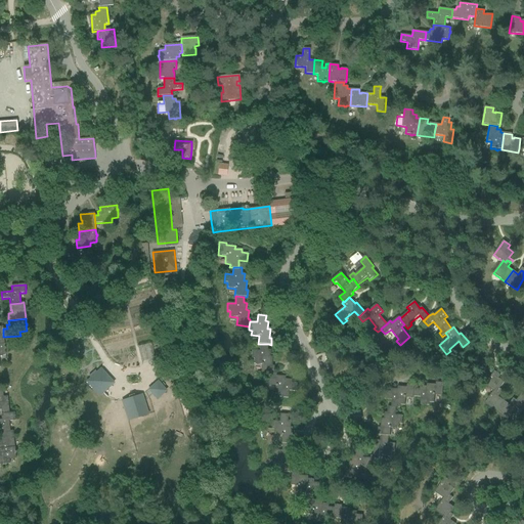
[(261,373),(268,374),(268,373),(273,373),(274,366),(271,366),(272,357),(270,357),(270,350),(267,350),(268,344),(260,344),(259,351),(252,350),(251,359),(254,359),(254,364),(261,364),(261,373)]
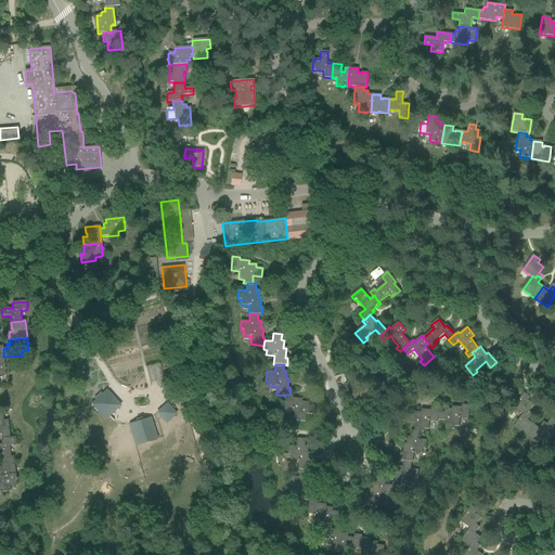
[(119,407),(106,391),(92,404),(105,420),(119,407)]
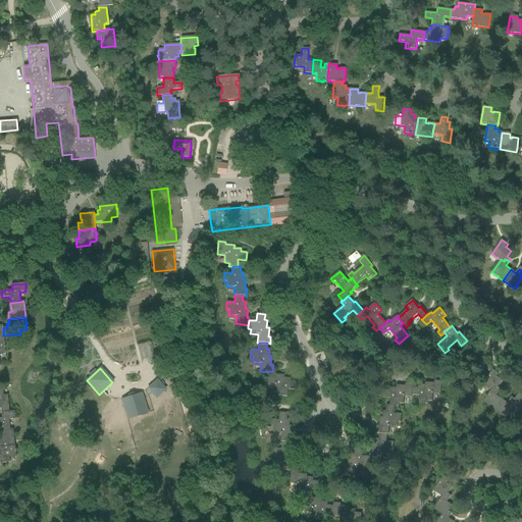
[(483,403),(494,411),(503,400),(497,396),(502,388),(498,386),(502,381),(497,377),(499,374),(492,370),(483,384),(491,390),(483,403)]
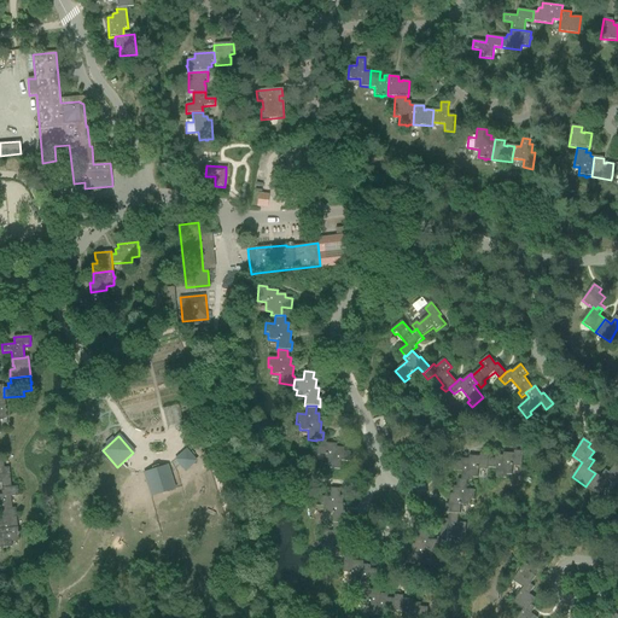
[(325,441),(322,439),(316,439),(316,441),(315,455),(325,455),(324,465),(330,465),(330,468),(339,470),(340,461),(349,461),(350,452),(343,452),(344,448),(336,447),(336,444),(325,443),(325,441)]
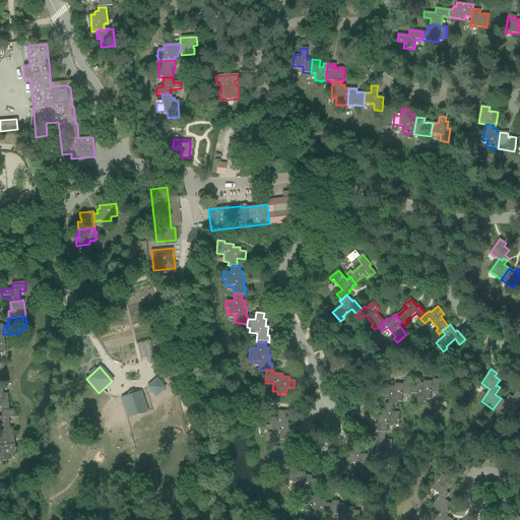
[(156,379),(147,387),(154,396),(164,388),(156,379)]
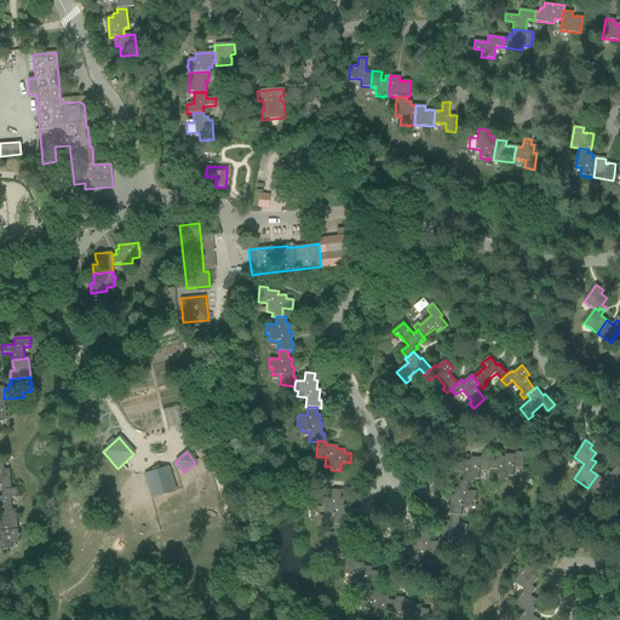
[(497,460),(491,460),(489,470),(498,471),(498,480),(507,481),(507,477),(514,477),(515,468),(523,469),(524,453),(516,453),(516,455),(505,454),(505,458),(497,457),(497,460)]
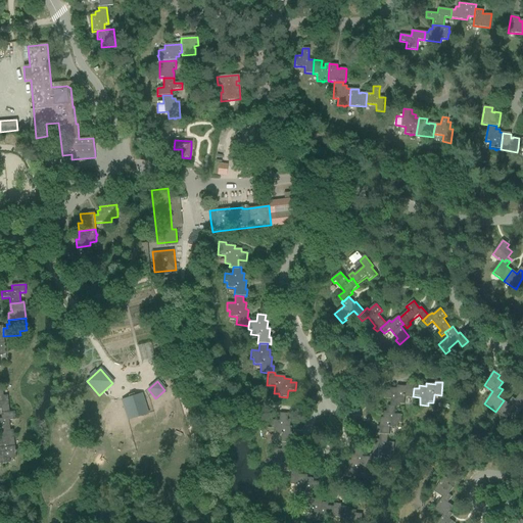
[(413,396),(414,388),(414,384),(407,384),(407,386),(397,385),(397,388),(390,388),(390,391),(384,390),(383,398),(391,399),(390,407),(395,407),(399,408),(399,405),(405,405),(405,396),(413,397),(413,396)]
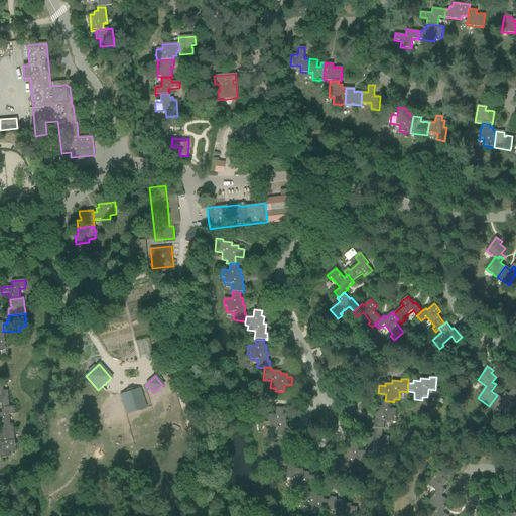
[(0,403),(1,407),(9,407),(7,390),(3,391),(3,384),(0,384),(0,403)]
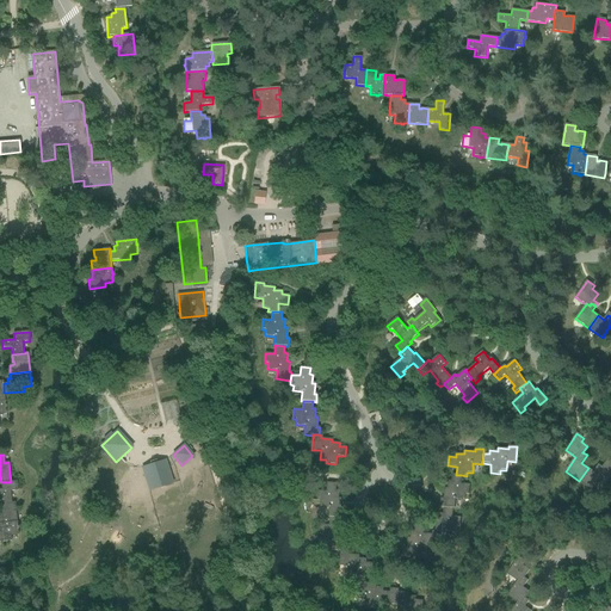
[(165,460),(141,468),(149,492),(173,483),(165,460)]
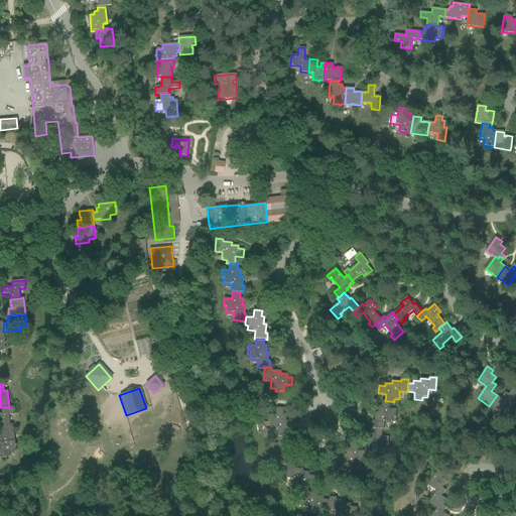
[(515,406),(515,390),(514,389),(510,394),(507,392),(502,398),(497,395),(489,406),(500,414),(509,401),(515,406)]
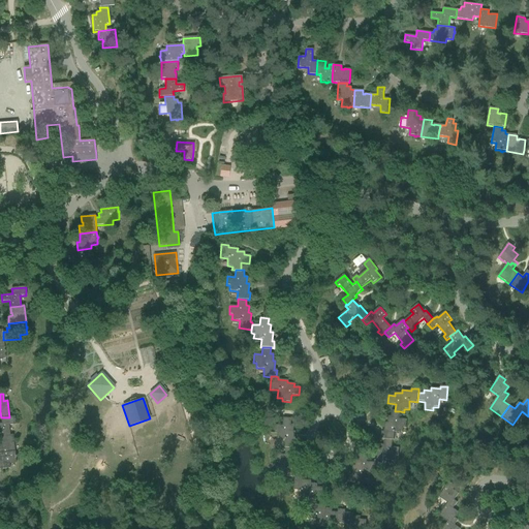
[(399,418),(400,411),(395,411),(392,410),(391,416),(387,416),(387,424),(384,424),(384,432),(381,432),(381,439),(384,439),(393,440),(394,440),(395,433),(403,433),(403,428),(406,429),(407,419),(399,418)]
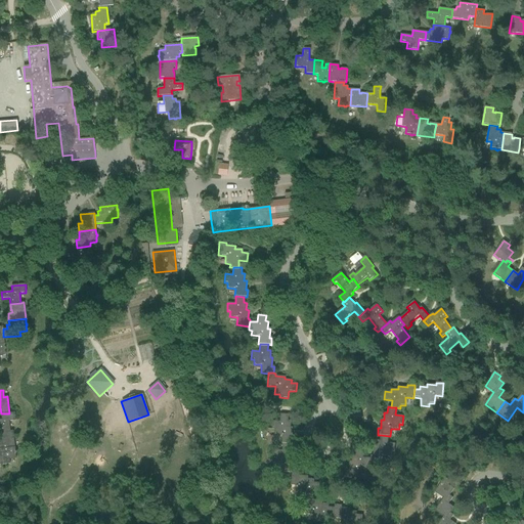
[(14,412),(9,413),(1,413),(1,420),(0,420),(0,432),(10,431),(9,422),(15,421),(14,412)]
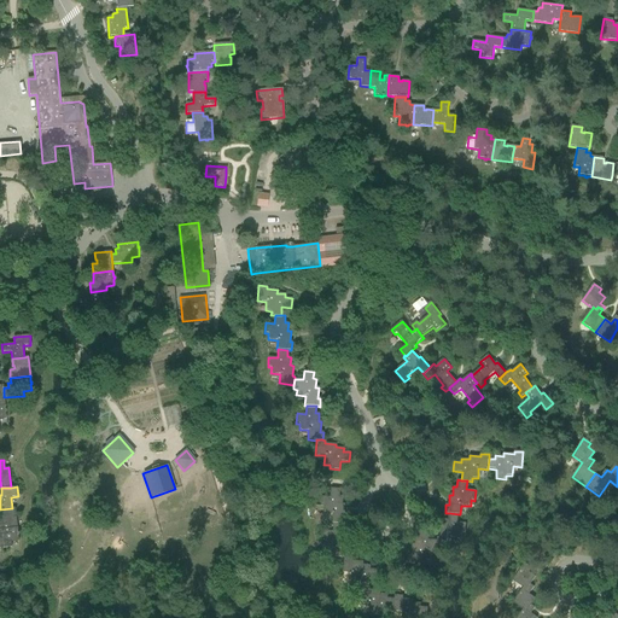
[(321,507),(324,507),(324,513),(333,514),(332,523),(334,524),(344,524),(348,524),(348,517),(345,516),(347,506),(343,505),(344,496),(340,496),(340,489),(331,489),(331,497),(321,497),(321,507)]
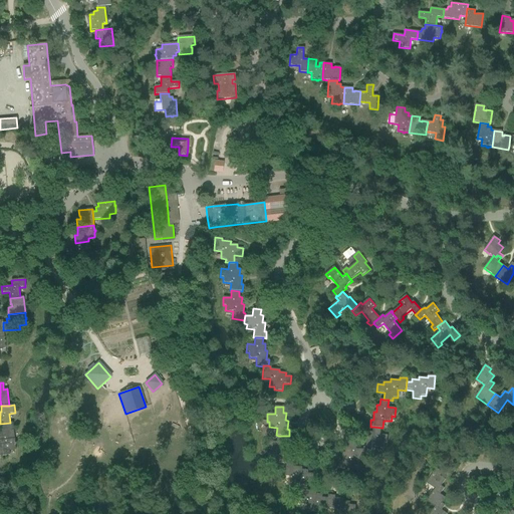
[(13,423),(10,423),(0,424),(0,430),(1,430),(1,433),(0,432),(0,440),(15,439),(13,423)]
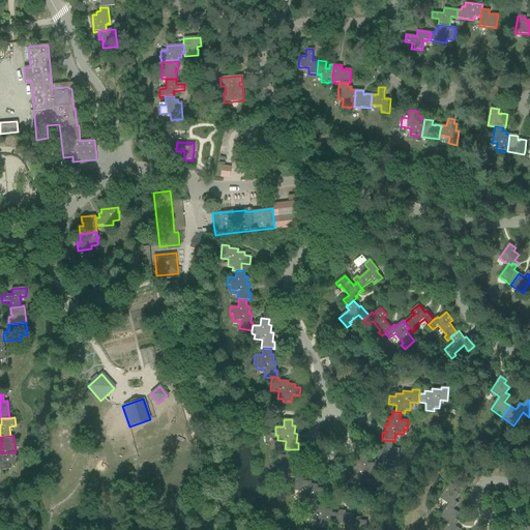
[(375,462),(375,464),(375,469),(387,470),(388,462),(395,463),(396,458),(400,458),(401,449),(392,448),(393,441),(385,440),(384,446),(381,446),(381,452),(378,452),(377,462),(375,462)]
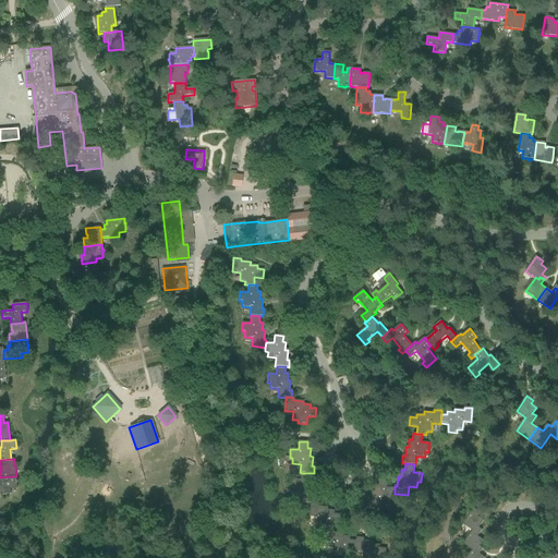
[(311,473),(302,473),(301,481),(293,480),(292,488),(295,489),(294,494),(303,495),(302,504),(311,504),(316,504),(317,497),(314,497),(315,487),(312,487),(313,480),(310,480),(311,473)]
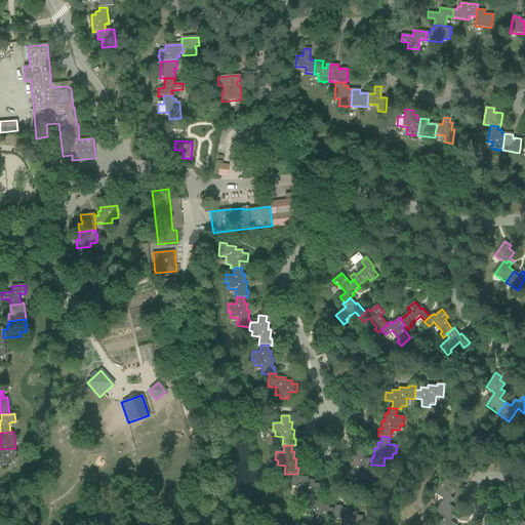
[(0,466),(10,466),(9,460),(16,460),(15,454),(16,454),(16,452),(15,452),(15,448),(0,449),(0,466)]
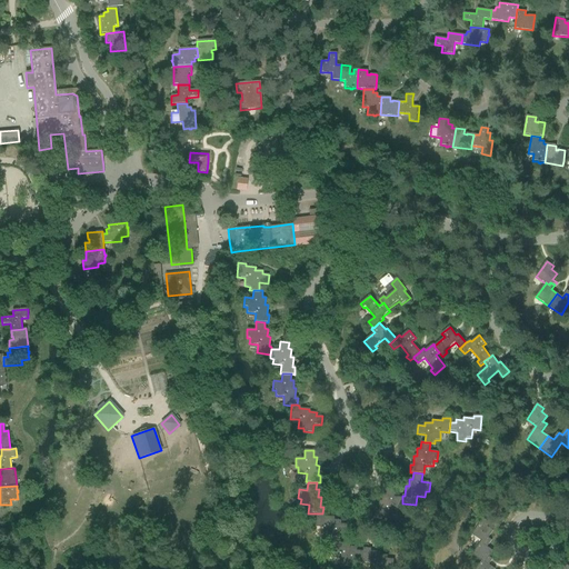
[(402,508),(402,503),(402,498),(395,498),(396,489),(387,488),(386,495),(382,495),(382,502),(379,502),(378,511),(376,511),(376,519),(389,520),(390,512),(398,512),(399,507),(402,508)]
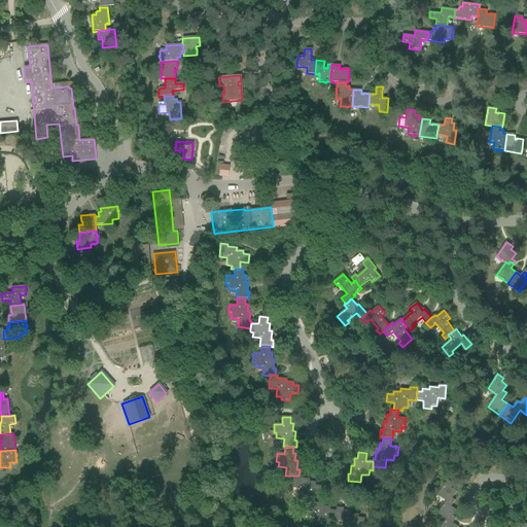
[(305,500),(308,500),(313,500),(314,494),(321,494),(322,486),(316,486),(316,483),(310,482),(310,480),(301,479),(301,477),(299,476),(293,476),(292,488),(301,489),(300,497),(305,497),(305,500)]
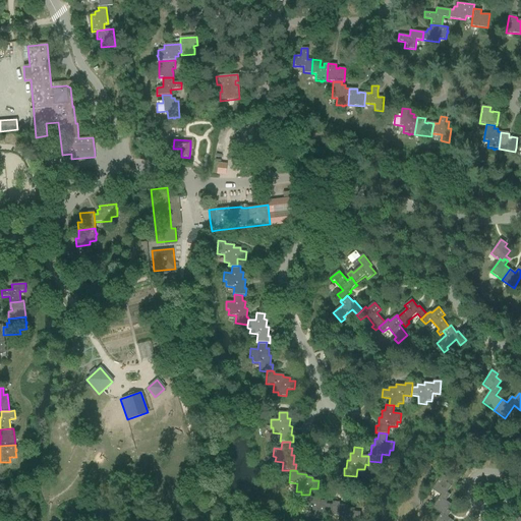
[(445,515),(448,510),(452,505),(447,502),(451,495),(448,491),(451,486),(447,483),(449,480),(443,476),(432,490),(442,496),(432,509),(442,515),(442,514),(445,515)]
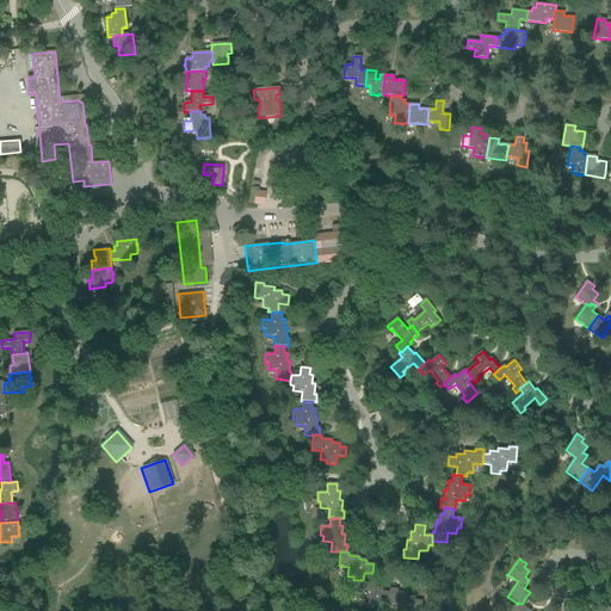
[(381,602),(389,602),(390,592),(383,592),(384,588),(376,587),(376,585),(365,584),(365,581),(363,580),(357,580),(356,596),(365,596),(364,605),(370,605),(370,609),(380,610),(381,602)]
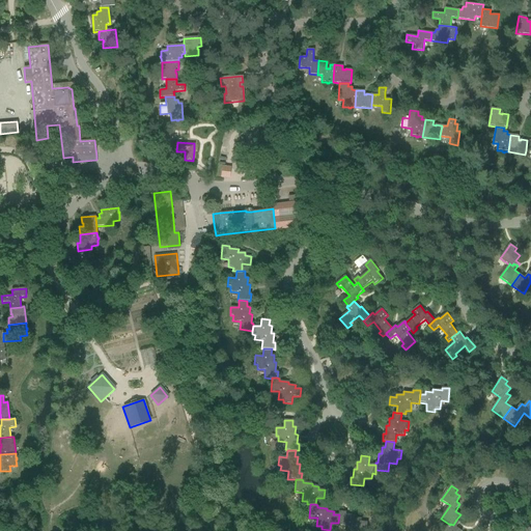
[(338,525),(345,526),(344,530),(359,530),(367,530),(368,523),(362,522),(362,519),(355,519),(355,515),(346,514),(346,512),(339,511),(339,514),(338,523),(338,525)]
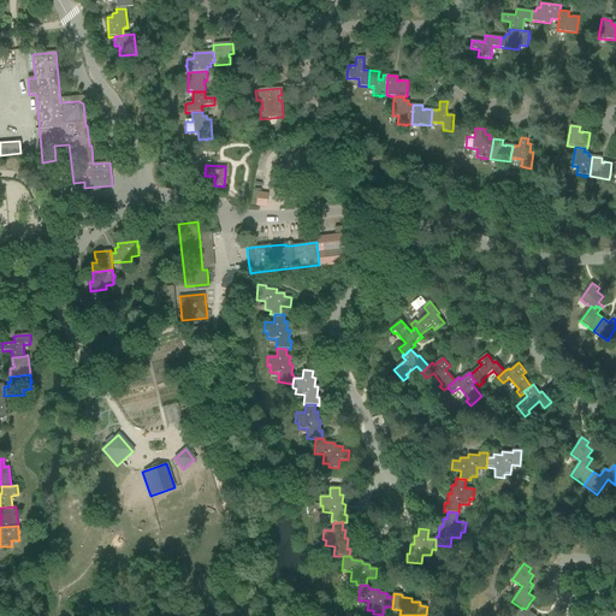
[(534,605),(529,603),(526,609),(522,608),(522,609),(516,615),(535,615),(537,615),(531,611),(534,605)]
